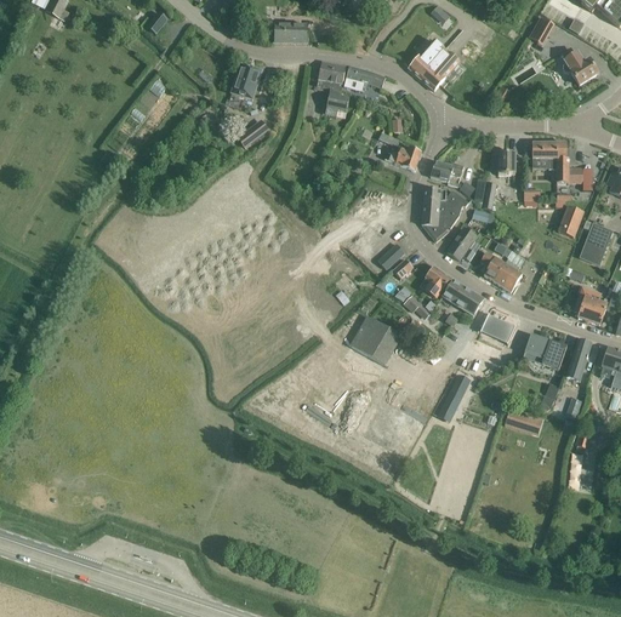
[(51,0),(46,10),(64,20),(69,11),(64,7),(68,0),(51,0)]
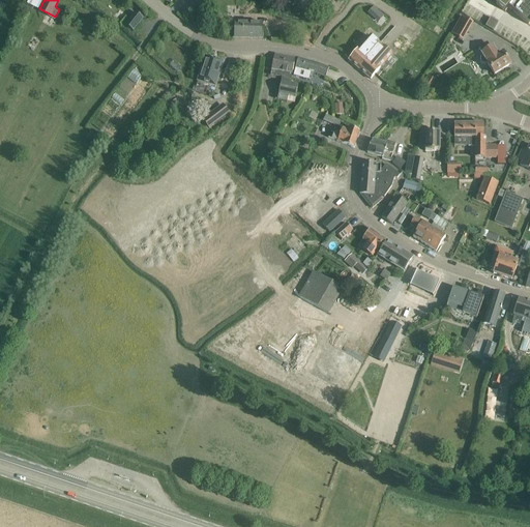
[(495,0),(505,8),(508,5),(529,22),(529,20),(529,0),(495,0)]
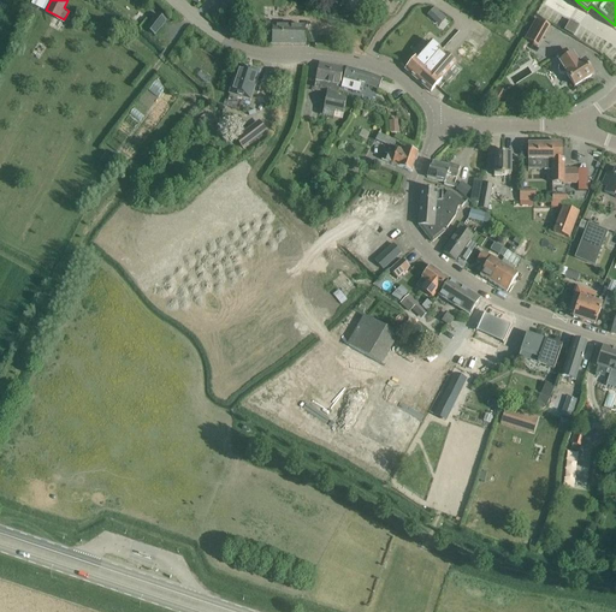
[(260,16),(248,10),(243,19),(255,25),(260,16)]
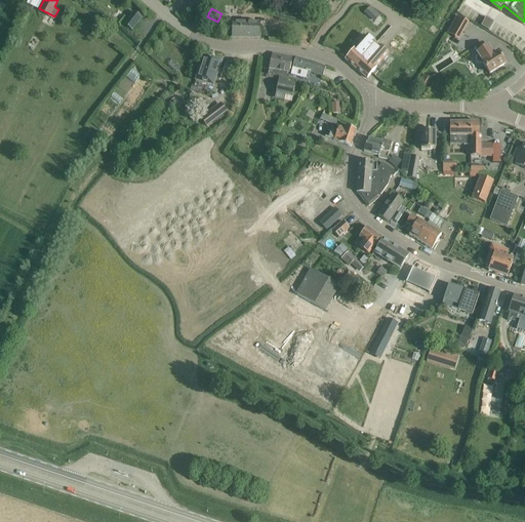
[(142,14),(138,12),(134,9),(124,22),(131,27),(142,14)]
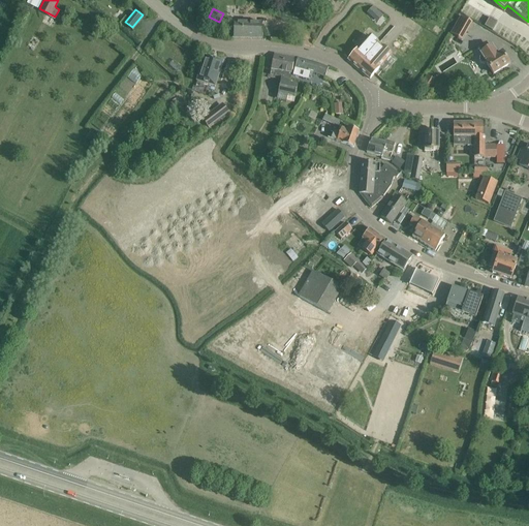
[(461,12),(449,31),(462,37),(472,20),(461,12)]
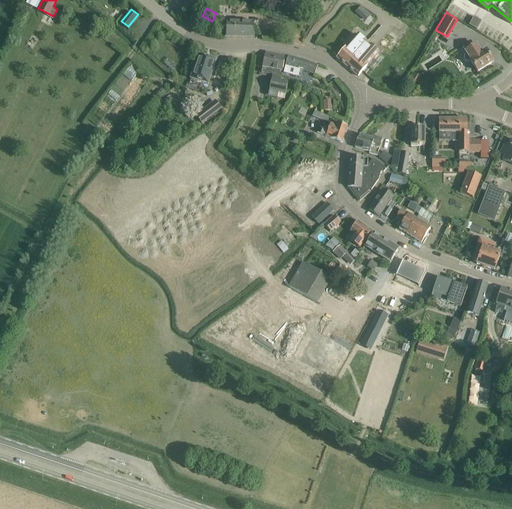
[(227,19),(226,34),(253,35),(253,20),(227,19)]
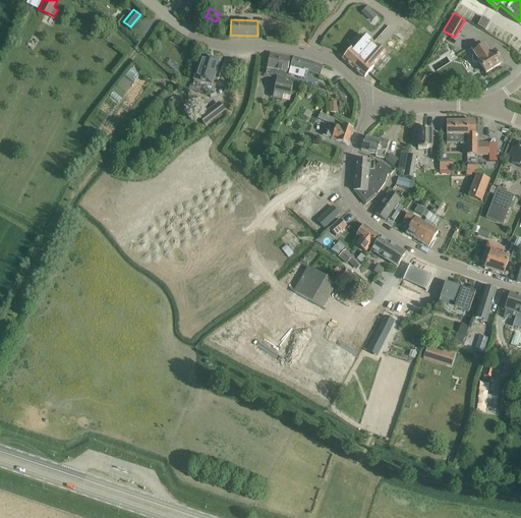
[(350,49),(343,56),(353,65),(364,75),(367,71),(372,66),(379,59),(385,53),(373,44),(374,43),(372,41),(364,34),(350,49)]
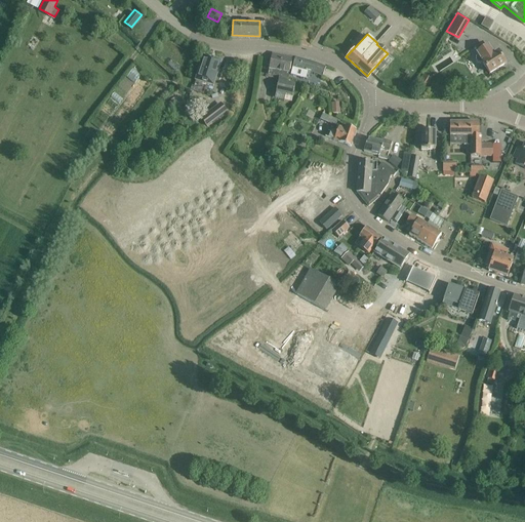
[(476,43),(480,50),(476,53),(475,56),(477,59),(481,61),(483,59),(490,71),(506,61),(498,49),(494,51),(489,43),(485,45),(482,40),(476,43)]
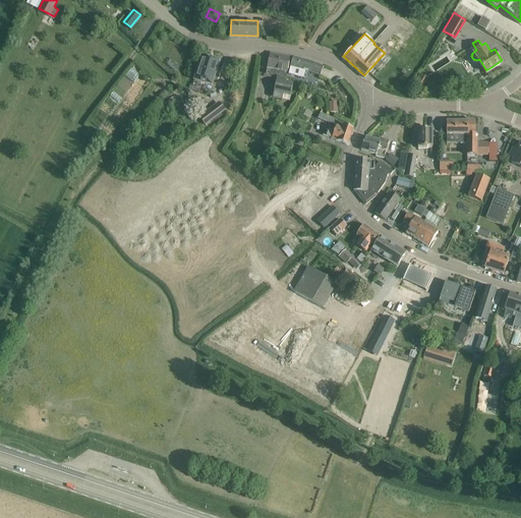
[(278,73),(274,89),(273,95),(282,96),(283,91),(291,93),(293,79),(286,78),(290,54),(270,50),(267,71),(278,73)]
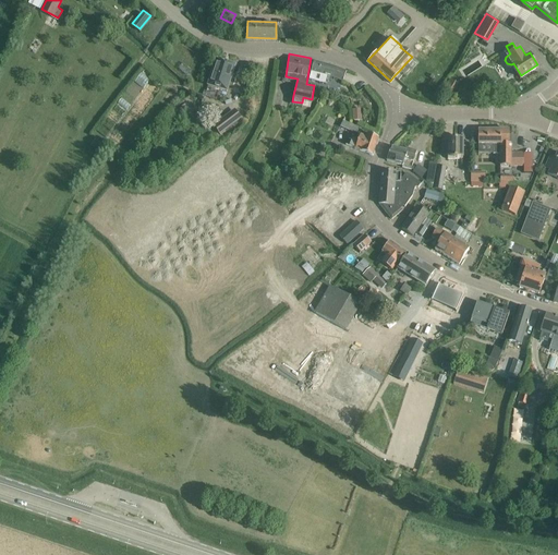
[(227,88),(235,62),(217,56),(205,94),(216,97),(219,86),(227,88)]
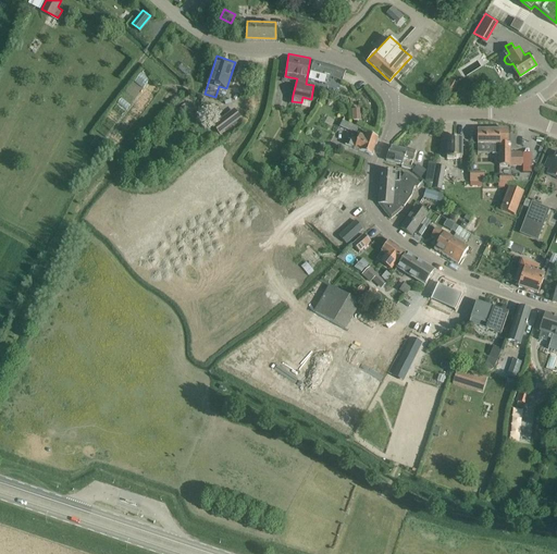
[(310,68),(332,74),(343,78),(346,69),(335,64),(313,58),(310,68)]
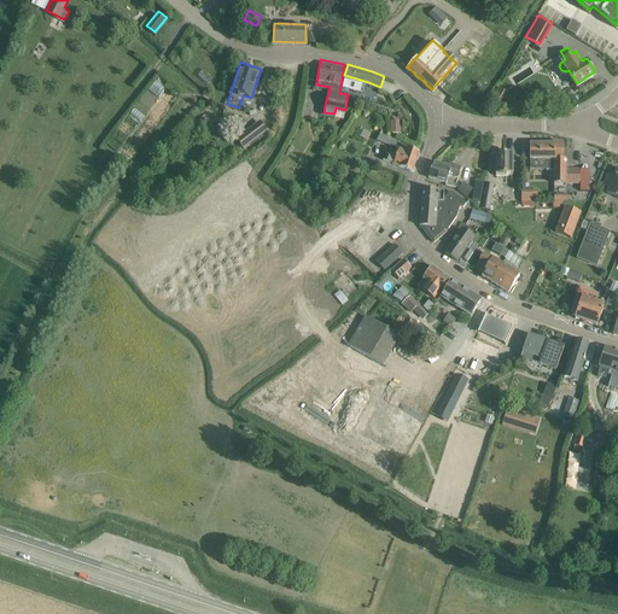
[(202,66),(197,71),(207,80),(213,75),(202,66)]
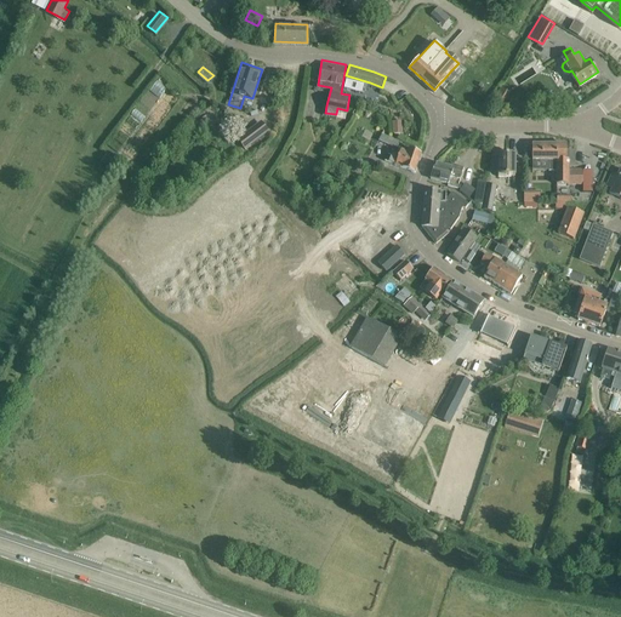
[(355,83),(346,80),(343,89),(354,91),(355,83)]
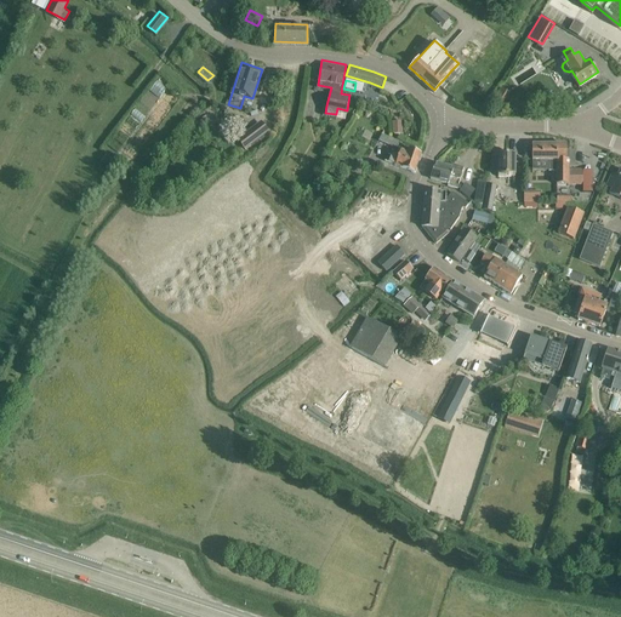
[(501,85),(495,95),(503,100),(510,90),(501,85)]
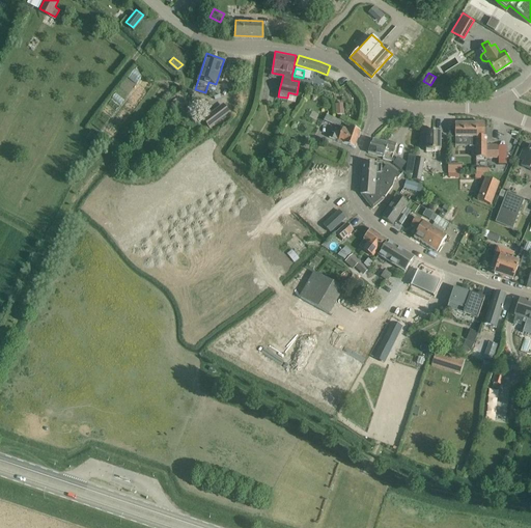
[(343,111),(342,101),(335,101),(336,112),(343,111)]
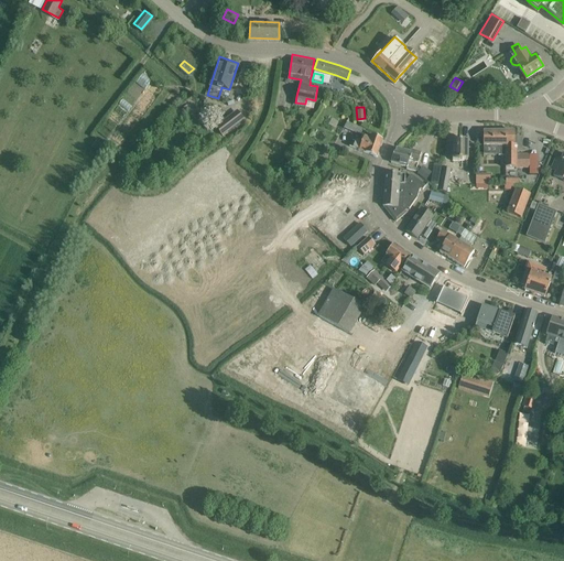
[(214,122),(218,130),(238,116),(234,108),(214,122)]
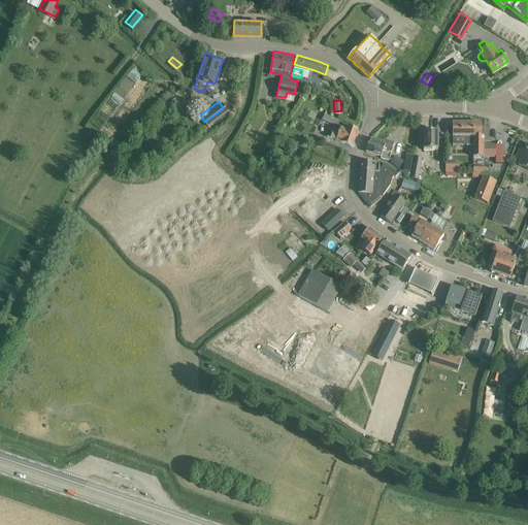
[(333,130),(330,128),(327,134),(353,144),(358,128),(349,124),(347,127),(339,124),(341,119),(338,118),(333,116),(324,111),(322,117),(332,122),(339,125),(337,128),(334,127),(333,130)]
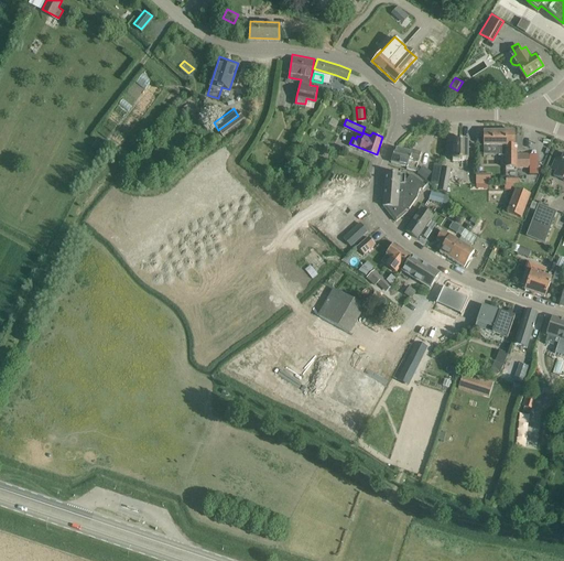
[(498,153),(506,153),(506,129),(484,129),(484,143),(498,143),(498,153)]
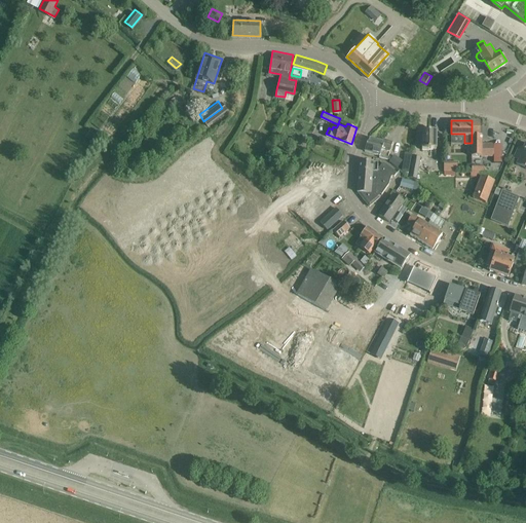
[(472,120),(472,143),(472,154),(494,154),(494,142),(482,142),(482,133),(480,133),(480,120),(472,120)]
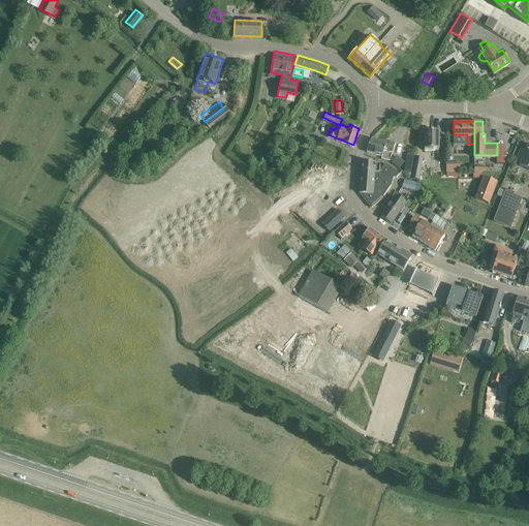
[(439,129),(425,129),(424,148),(439,148),(439,129)]
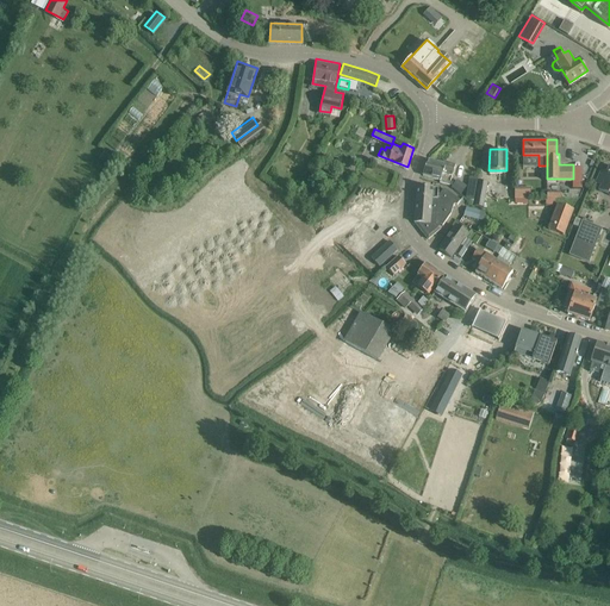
[(444,163),(428,157),(423,172),(434,175),(441,177),(441,180),(449,182),(455,163),(446,160),(444,163)]
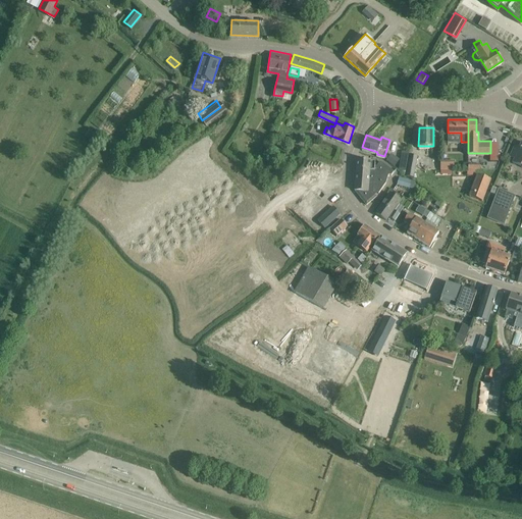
[(521,164),(521,140),(519,146),(515,144),(510,154),(514,156),(512,160),(521,164)]
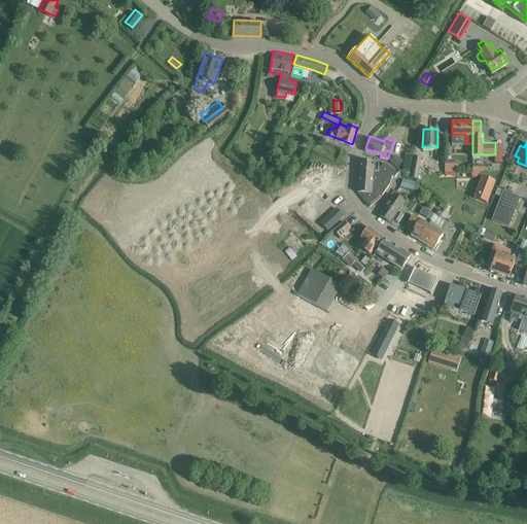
[(406,150),(402,169),(410,170),(413,151),(406,150)]
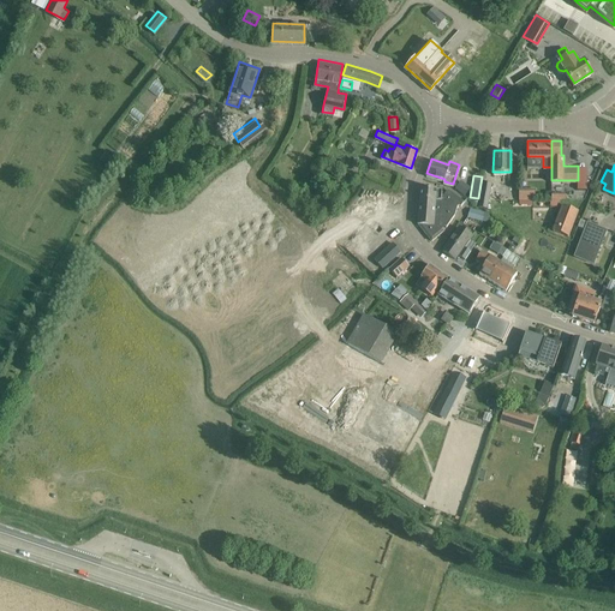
[(460,179),(455,185),(465,192),(470,186),(460,179)]
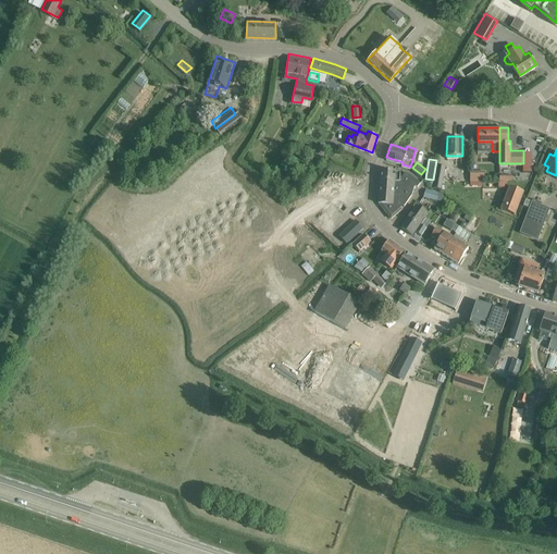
[(445,164),(437,163),(433,185),(441,187),(445,164)]
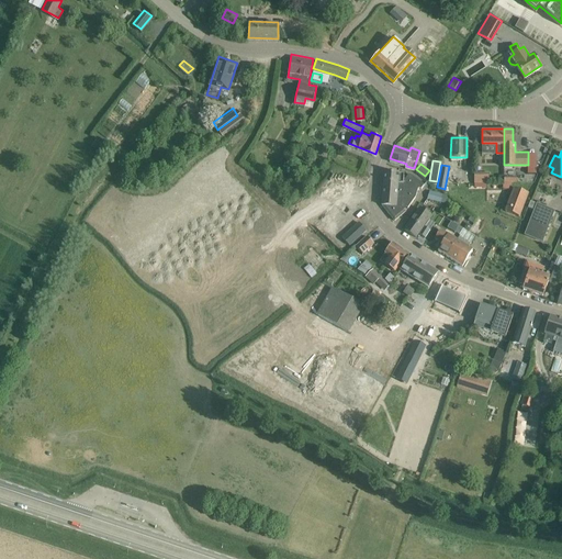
[(382,203),(394,219),(405,210),(404,208),(406,205),(407,207),(415,196),(417,187),(420,187),(424,183),(408,172),(403,180),(404,171),(384,170),(382,203)]
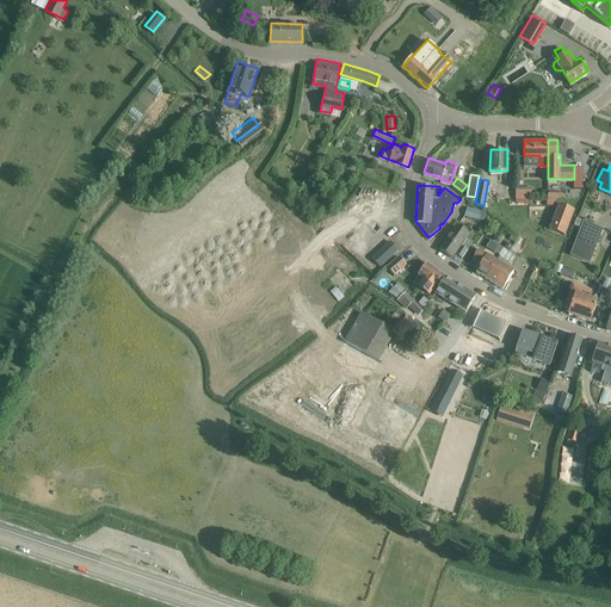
[(531,185),(516,185),(516,196),(531,196),(531,185)]
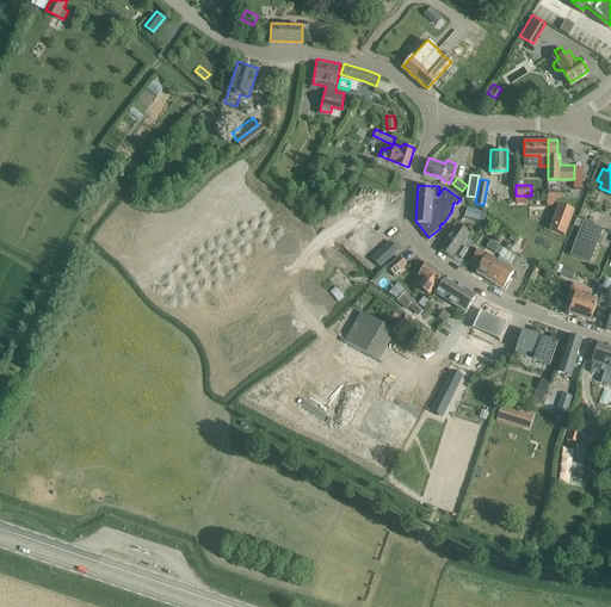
[(550,227),(565,233),(574,208),(560,202),(550,227)]
